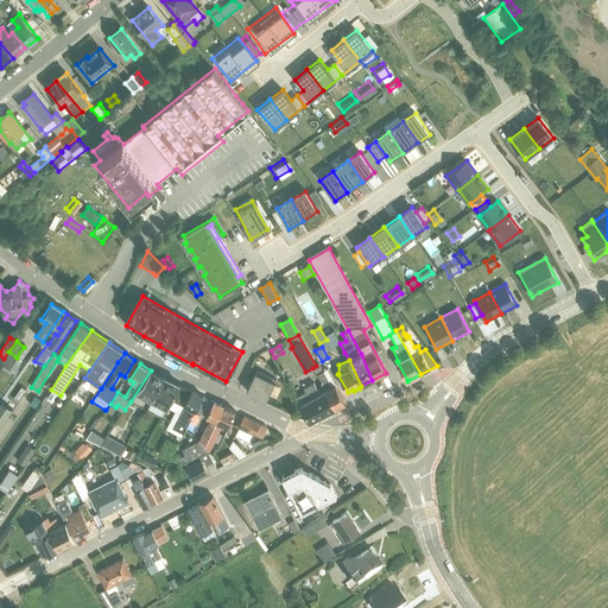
[(316,366),(312,368),(325,392),(336,410),(346,404),(328,371),(324,372),(320,363),(316,366)]
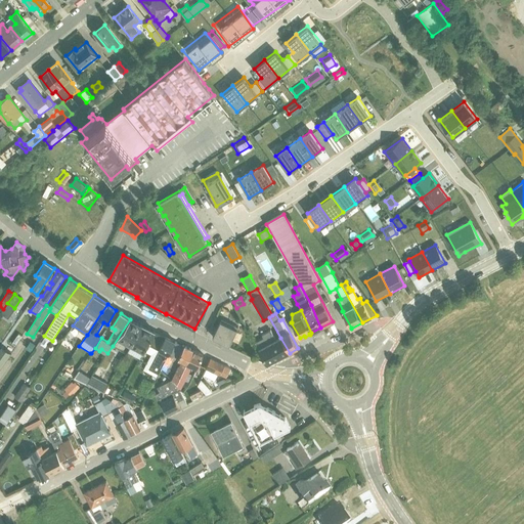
[(130,319),(113,346),(126,354),(129,350),(142,325),(130,319)]
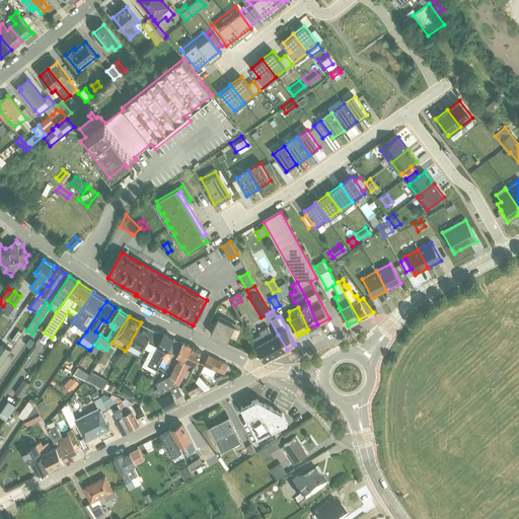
[(220,316),(211,335),(227,343),(235,324),(220,316)]
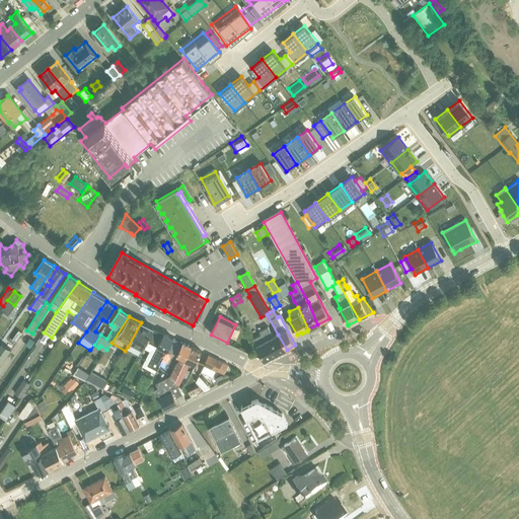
[(141,322),(128,347),(139,354),(143,348),(153,328),(141,322)]
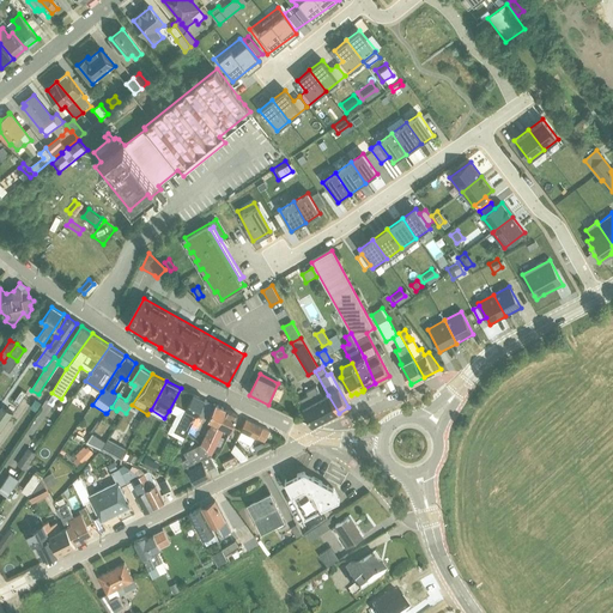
[(181,388),(169,411),(178,416),(168,432),(180,438),(177,443),(182,445),(205,400),(181,388)]
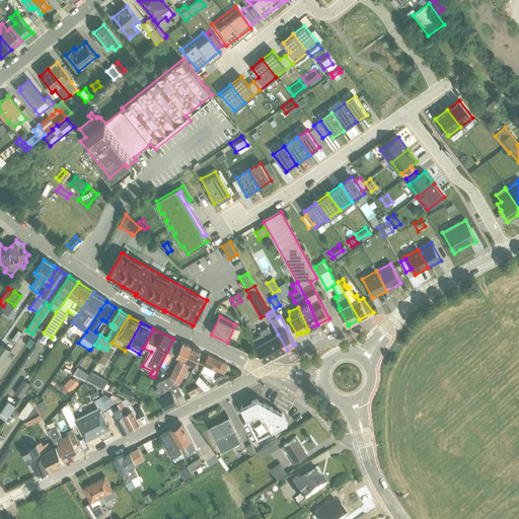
[(261,336),(252,341),(256,348),(257,348),(260,352),(258,352),(262,357),(262,356),(265,360),(264,361),(265,362),(281,353),(287,350),(278,335),(272,338),(267,328),(260,332),(261,336)]
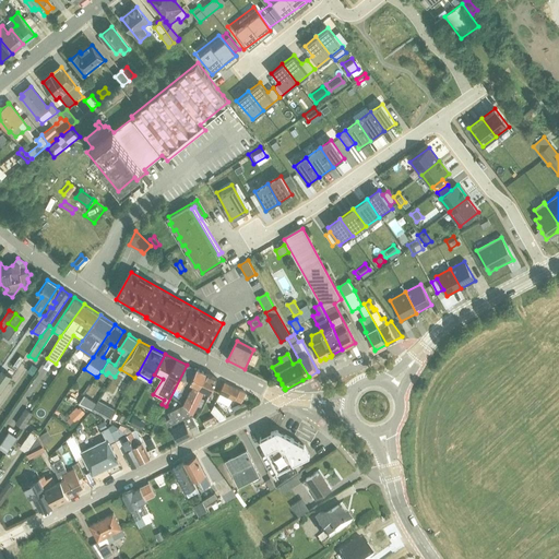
[(33,365),(27,372),(33,376),(37,368),(33,365)]
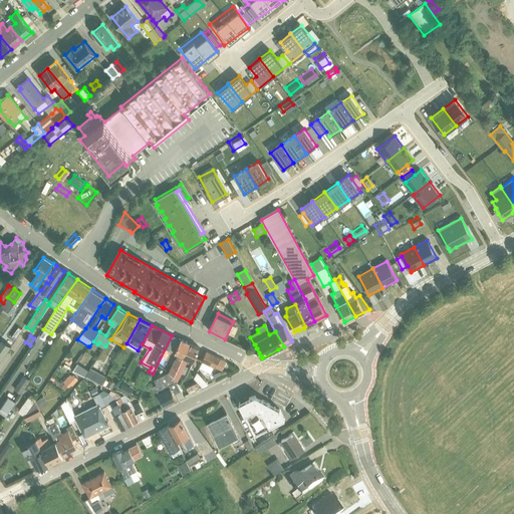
[(1,340),(0,340),(0,361),(10,347),(1,340)]
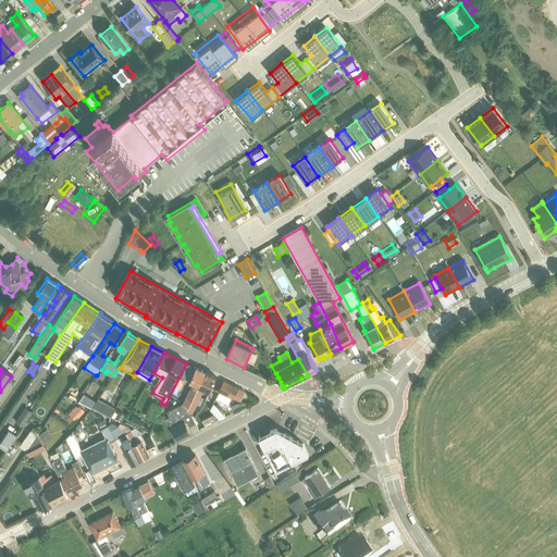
[(183,405),(188,410),(206,373),(197,369),(187,390),(189,390),(183,405)]
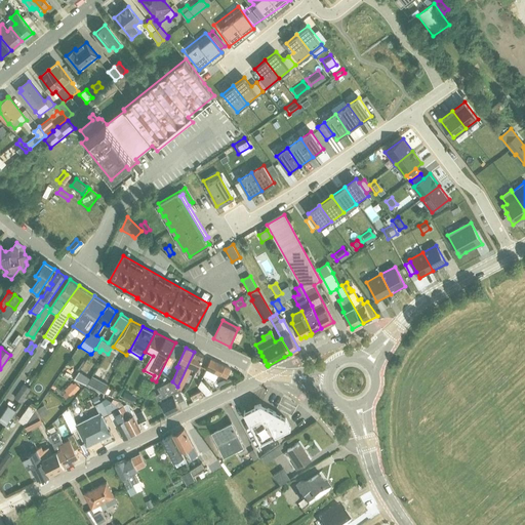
[(177,387),(179,392),(180,391),(185,384),(187,381),(190,384),(204,357),(194,352),(177,387)]
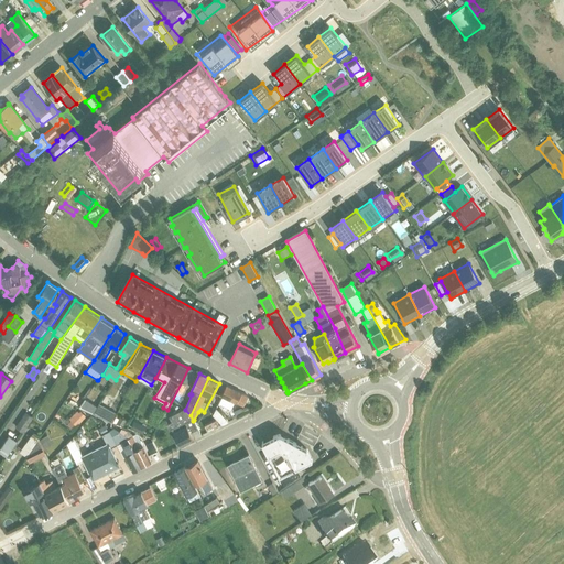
[(221,398),(218,404),(231,411),(235,404),(237,405),(237,404),(243,408),(248,398),(241,394),(227,387),(221,398)]
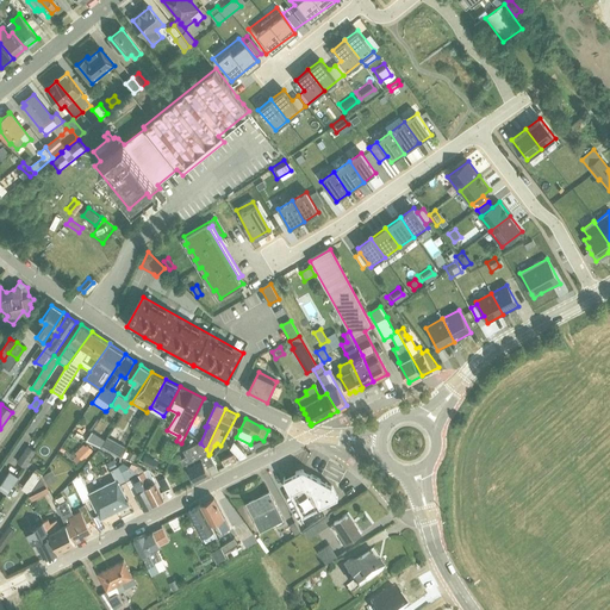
[(75,428),(72,433),(79,436),(81,431),(82,433),(86,427),(79,423),(76,428),(75,428)]
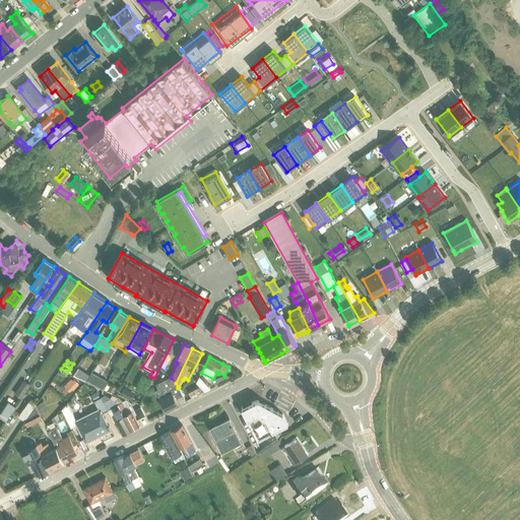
[(86,381),(90,374),(79,369),(78,369),(74,376),(86,381)]
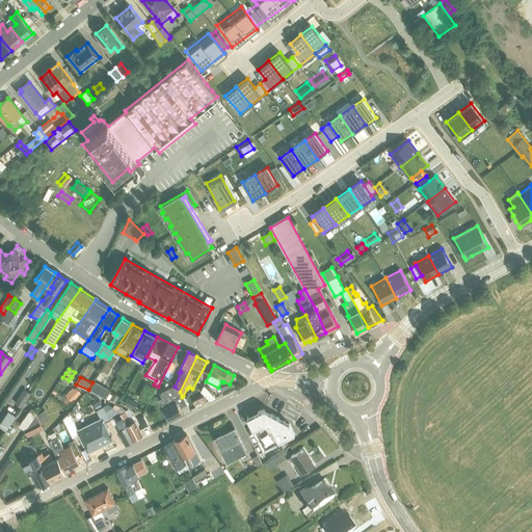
[(92,382),(88,390),(108,398),(109,394),(111,391),(94,381),(92,382)]
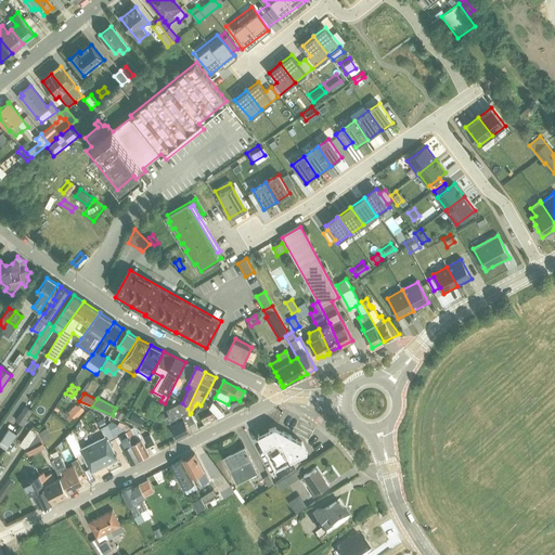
[(170,426),(178,440),(191,434),(188,427),(183,417),(190,414),(188,409),(182,403),(167,411),(169,416),(173,425),(170,426)]
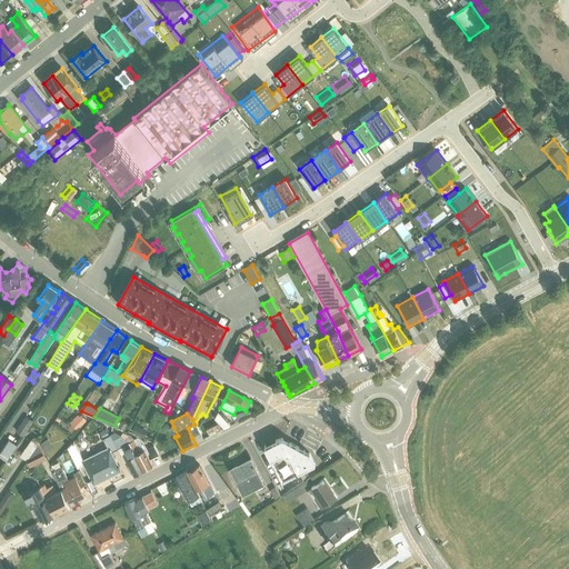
[(219,428),(223,423),(213,413),(209,418),(219,428)]
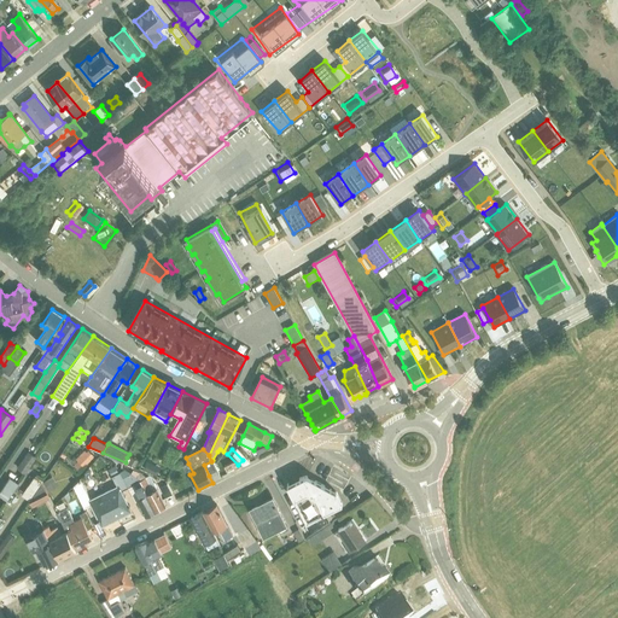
[(28,453),(17,470),(25,474),(36,458),(28,453)]
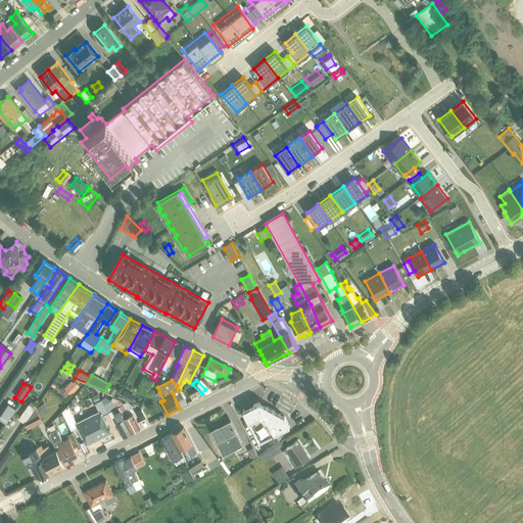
[(74,383),(65,391),(70,395),(78,388),(74,383)]
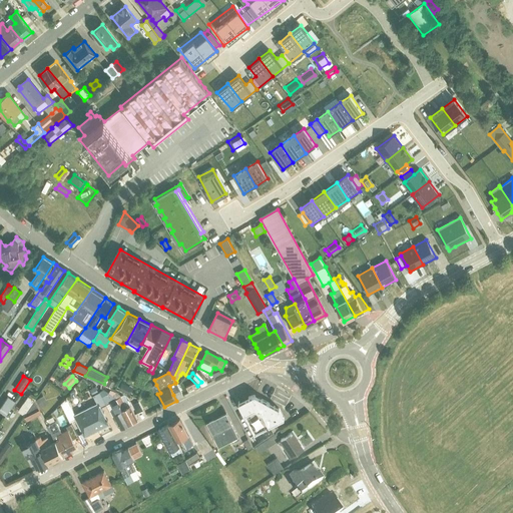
[(105,380),(104,384),(112,388),(115,383),(108,380),(108,381),(105,380)]
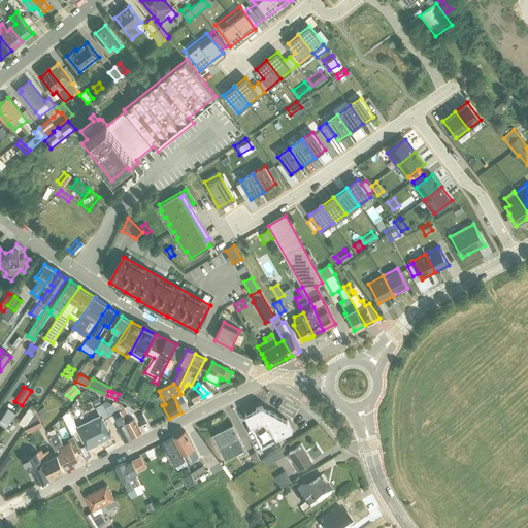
[(174,397),(178,406),(186,403),(180,394),(174,397)]
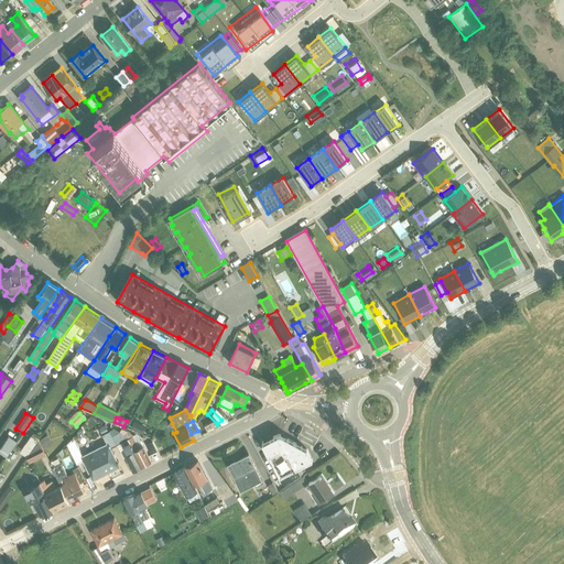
[(134,422),(131,429),(143,434),(147,427),(134,422)]
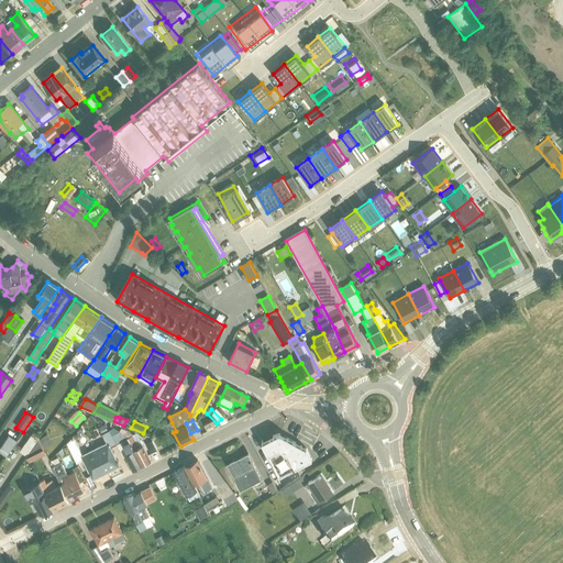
[(176,431),(172,422),(166,426),(173,438),(177,448),(180,446),(173,432),(176,431)]
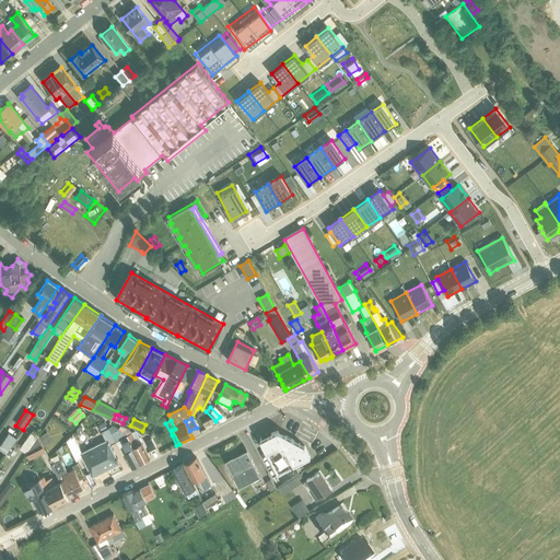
[(261,441),(271,435),(265,422),(255,428),(261,441)]
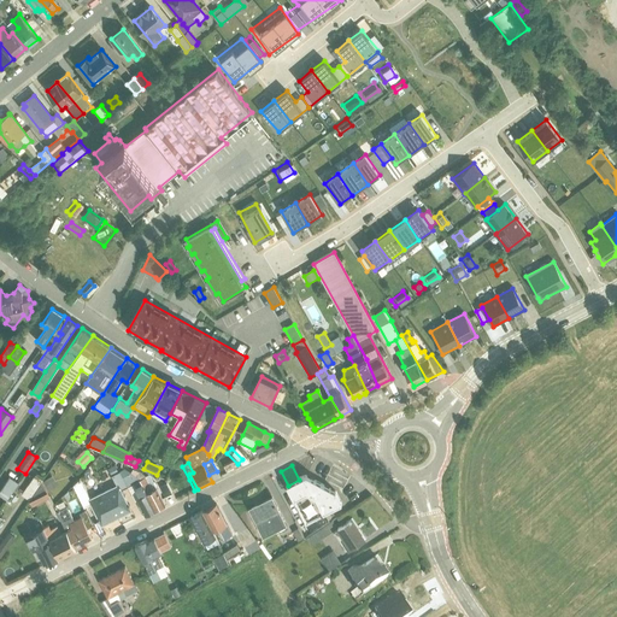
[(104,492),(117,519),(131,512),(130,507),(122,491),(128,488),(121,472),(119,474),(116,466),(109,469),(117,486),(104,492)]
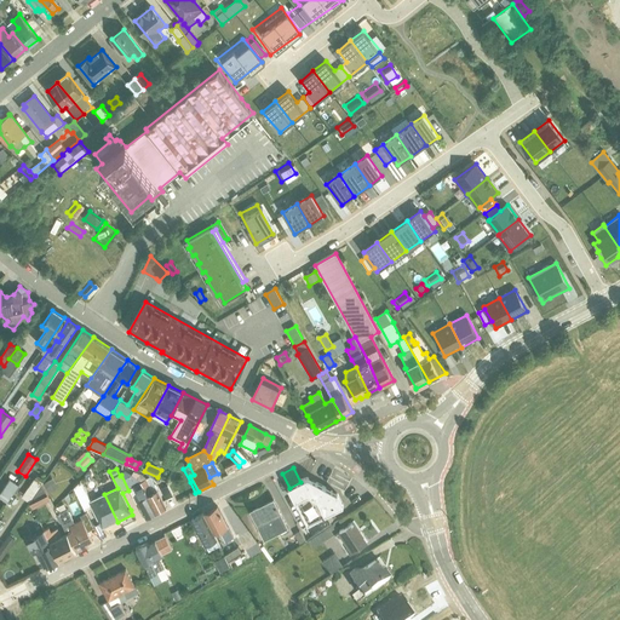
[(121,475),(128,491),(136,505),(139,504),(147,518),(156,512),(150,503),(141,482),(136,474),(133,472),(132,475),(126,471),(121,475)]
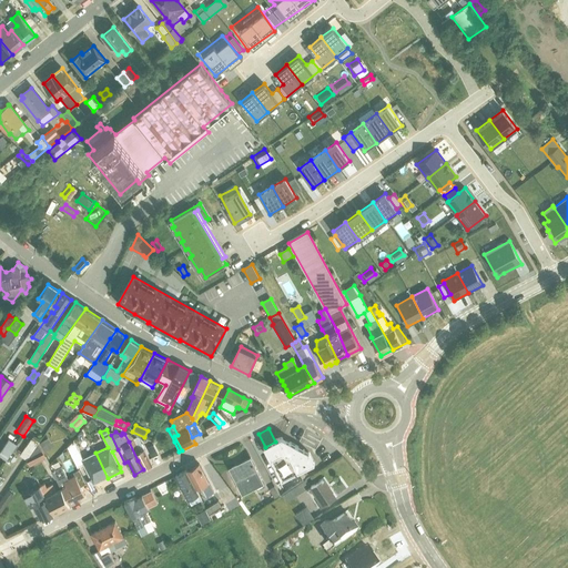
[(138,460),(143,469),(152,465),(139,438),(134,438),(124,434),(129,442),(138,460)]
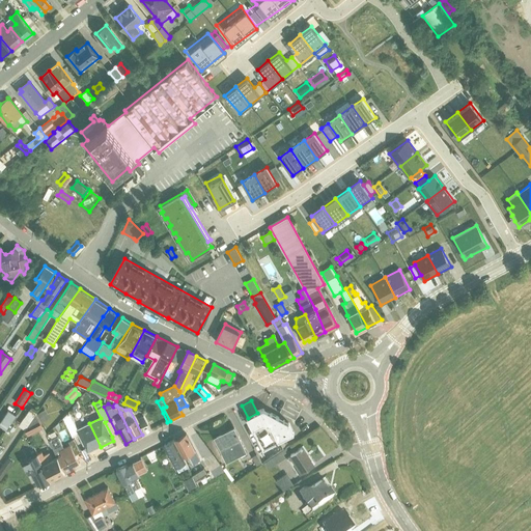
[(31,409),(20,426),(26,430),(35,416),(37,414),(31,409)]
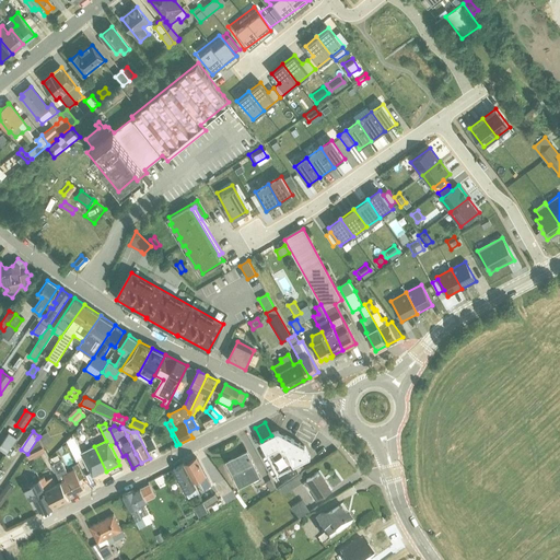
[(47,432),(39,436),(44,445),(53,441),(47,432)]
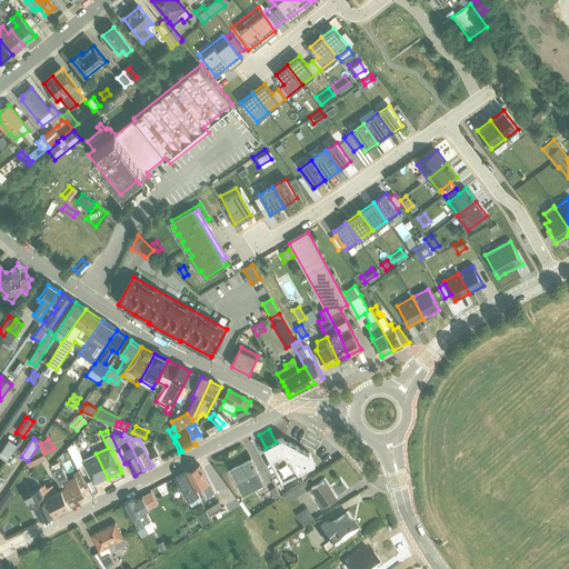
[(266,448),(265,448),(282,483),(300,475),(299,472),(315,465),(310,455),(291,443),(282,439),(276,442),(266,448)]
